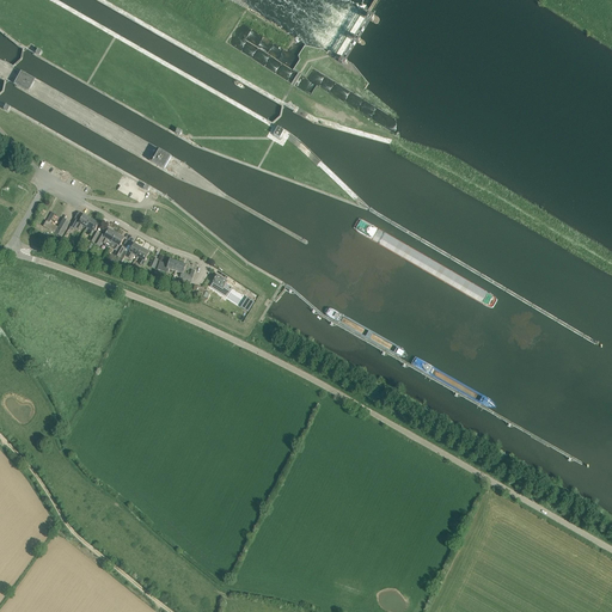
[(12,83),(28,91),(35,79),(19,71),(12,83)]
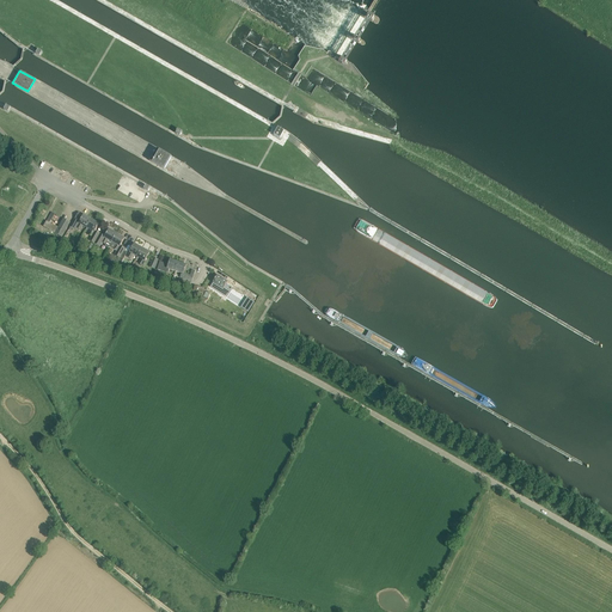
[(274,134),(280,138),(285,132),(277,127),(274,134)]
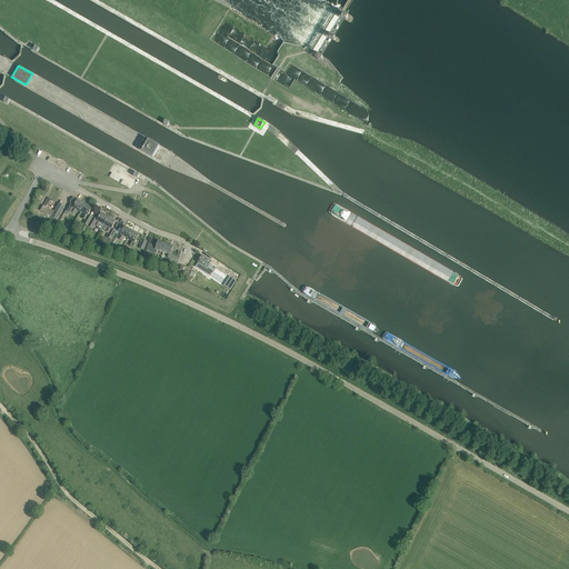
[(139,149),(152,157),(159,146),(145,138),(139,149)]
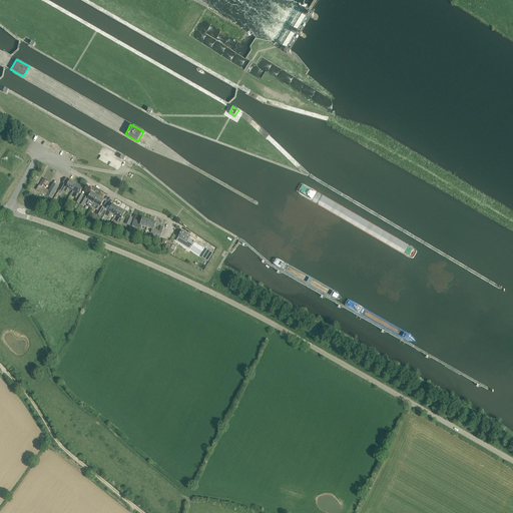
[(36,190),(52,198),(59,186),(53,183),(49,191),(42,187),(46,179),(43,178),(36,190)]
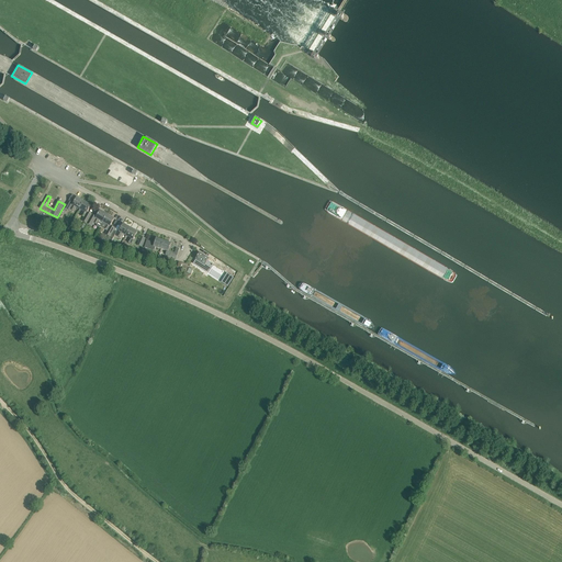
[(76,206),(80,209),(85,202),(81,200),(79,199),(72,195),(65,209),(68,210),(69,209),(74,211),(76,206)]
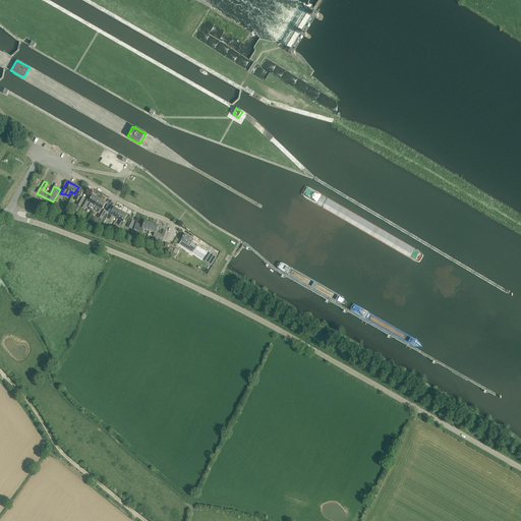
[(76,205),(80,208),(85,199),(81,196),(84,190),(78,187),(74,193),(77,195),(75,199),(78,201),(76,205)]
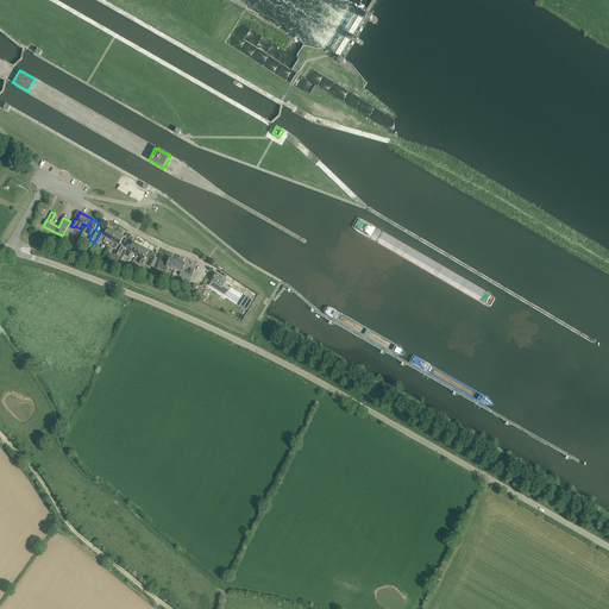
[(108,248),(112,242),(117,233),(108,228),(105,236),(100,233),(94,243),(100,245),(102,242),(105,244),(105,245),(108,248)]
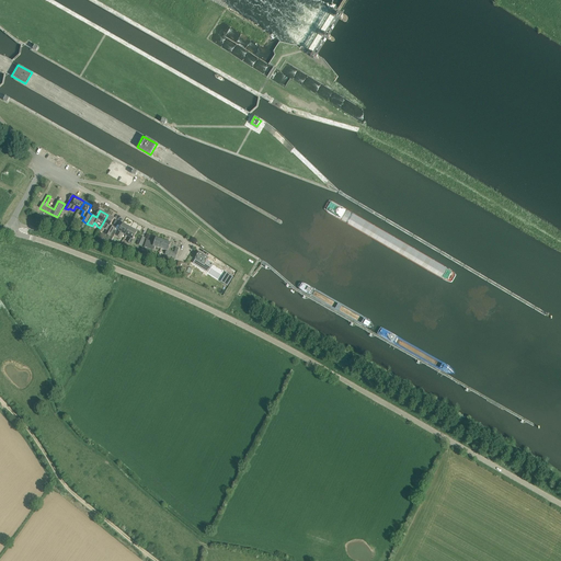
[(105,233),(110,237),(115,228),(111,226),(114,219),(107,215),(103,222),(106,225),(104,228),(107,230),(105,233)]
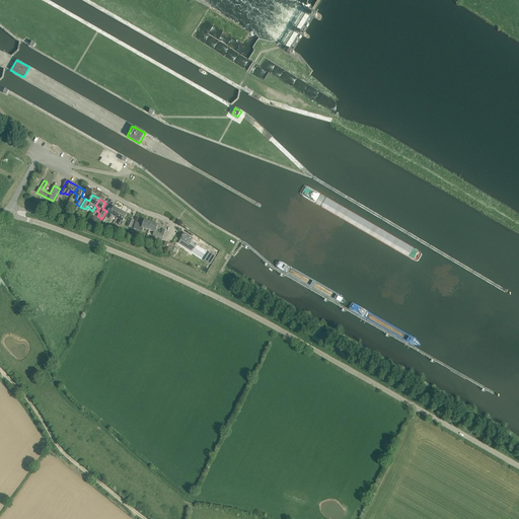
[(114,216),(117,218),(121,211),(114,207),(110,214),(108,218),(110,220),(114,216)]
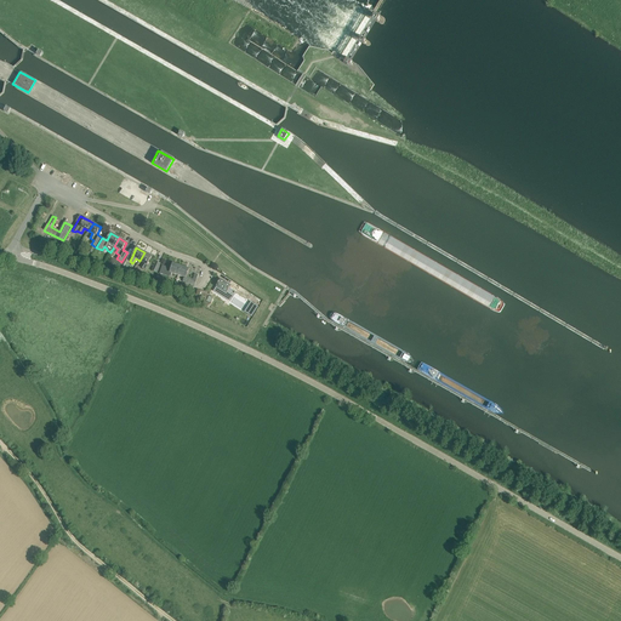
[(144,252),(140,261),(143,263),(141,267),(144,269),(147,265),(152,257),(144,252)]
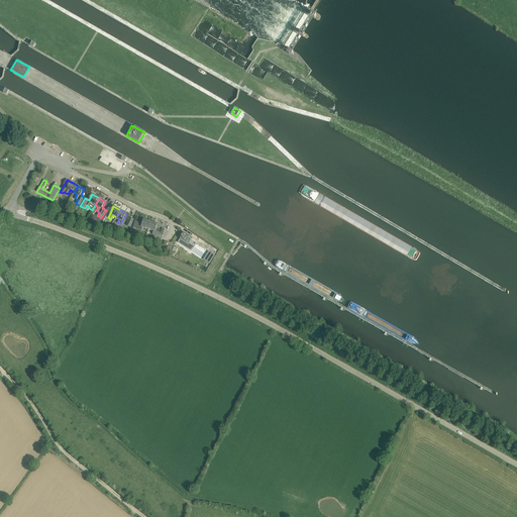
[(143,227),(148,229),(150,222),(143,219),(142,223),(135,221),(133,228),(141,231),(143,227)]
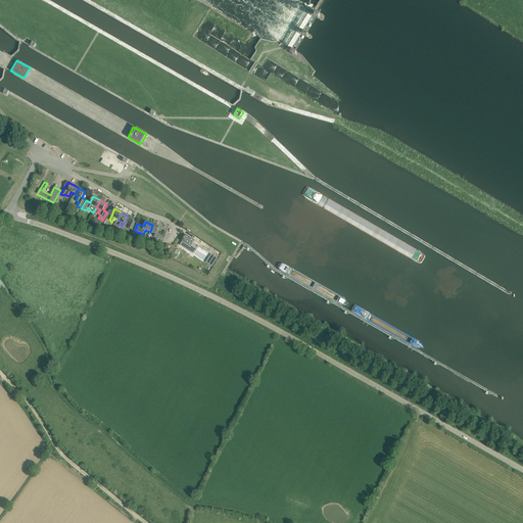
[(152,225),(150,232),(155,234),(154,237),(164,240),(165,237),(163,236),(165,231),(162,230),(160,235),(157,234),(159,227),(152,225)]
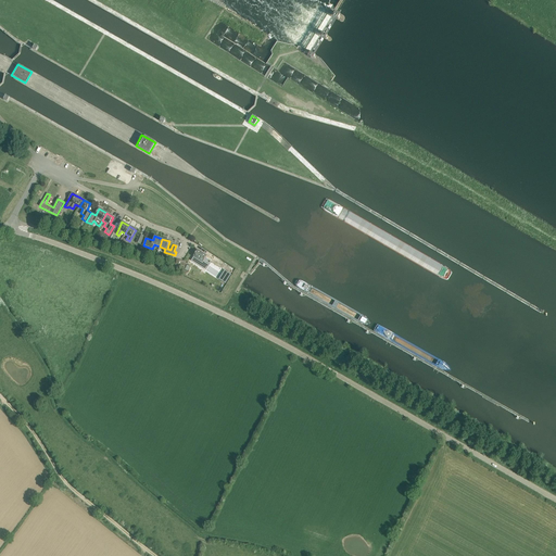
[(205,260),(207,256),(198,251),(194,256),(194,257),(193,260),(193,261),(196,262),(197,262),(199,260),(207,265),(206,266),(209,268),(207,268),(217,275),(220,269),(205,260)]
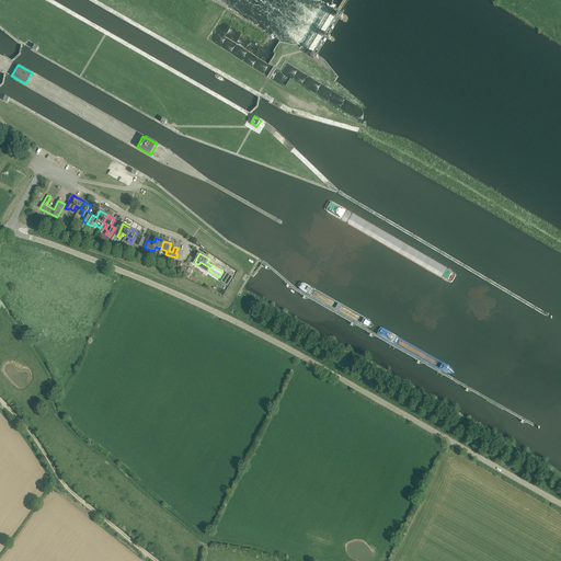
[(227,273),(220,282),(228,286),(233,277),(227,273)]
